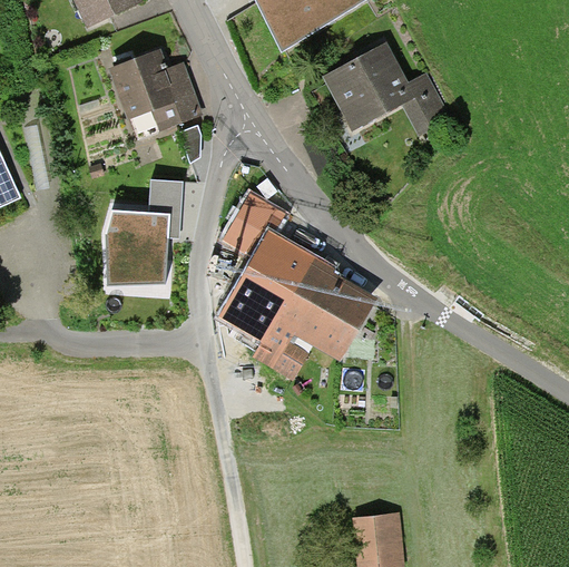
[(76,0),(89,26),(143,0),(76,0)]
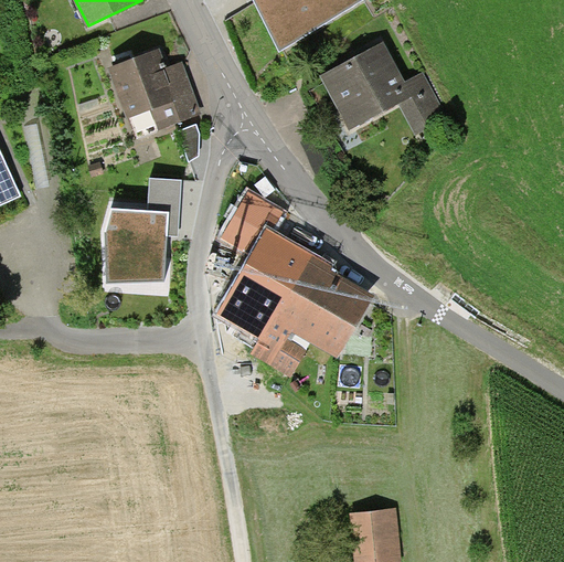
[(252,0),(277,43),(351,0),(252,0)]
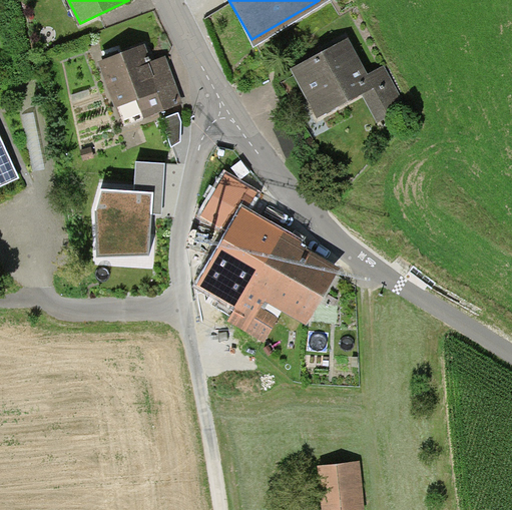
[(352,36),(294,65),(319,115),(366,92),(381,121),(410,107),(389,65),(371,73),(352,36)]
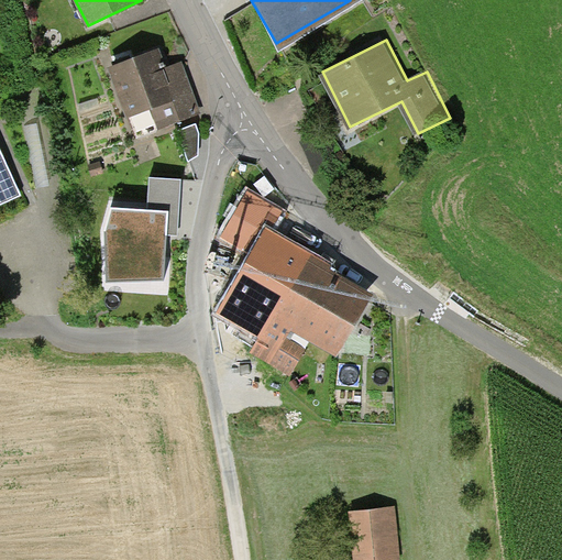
[(157,46),(109,64),(128,116),(131,114),(138,133),(199,110),(182,61),(165,66),(157,46)]
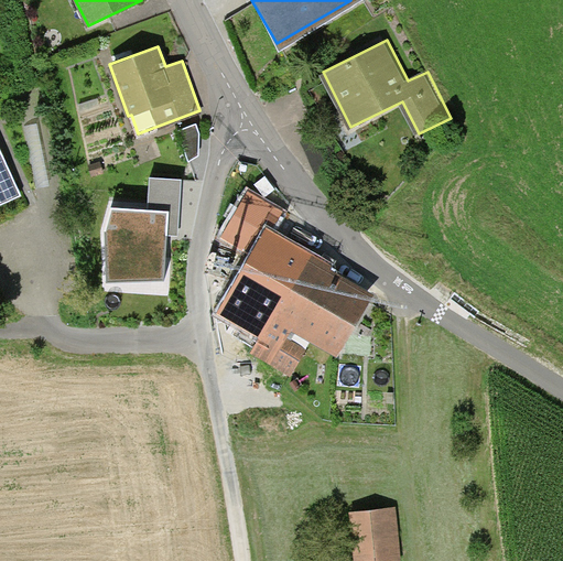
[(195,122),(177,130),(190,160),(198,153),(199,132),(195,122)]
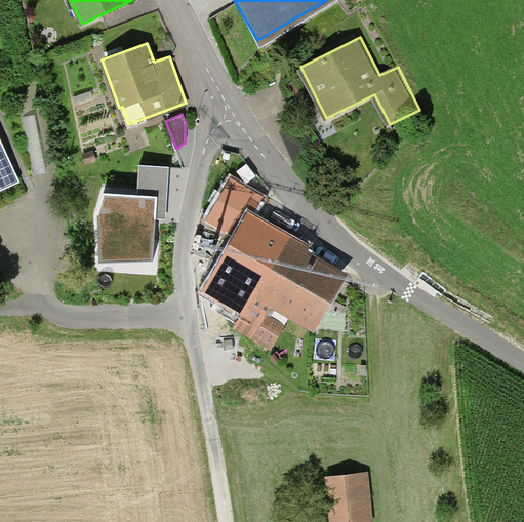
[(0,189),(19,181),(0,137),(0,189)]
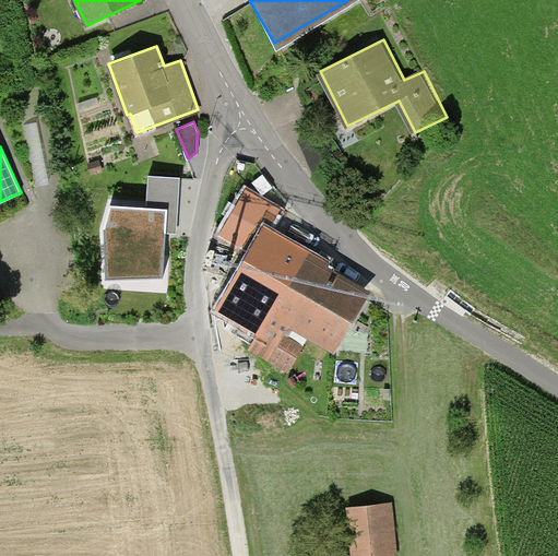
[(145,208),(109,206),(103,229),(106,281),(162,280),(165,233),(176,233),(179,176),(149,175),(145,208)]
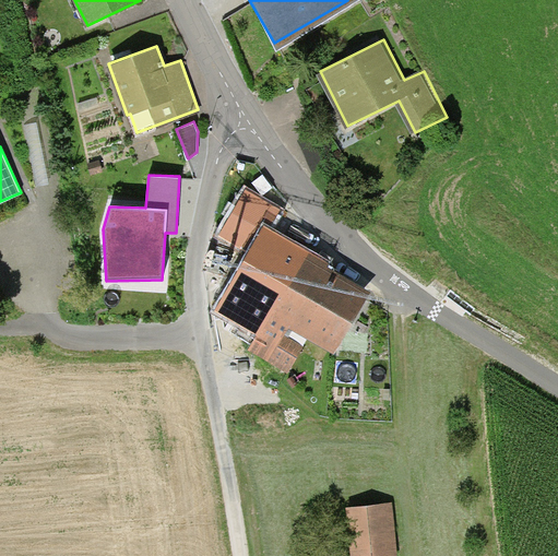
[(325,267),(329,262),(309,250),(269,227),(281,208),(245,187),(216,236),(249,255),(216,311),(234,321),(226,335),(287,370),(304,343),(289,335),(293,330),(333,354),(369,292),(325,267)]
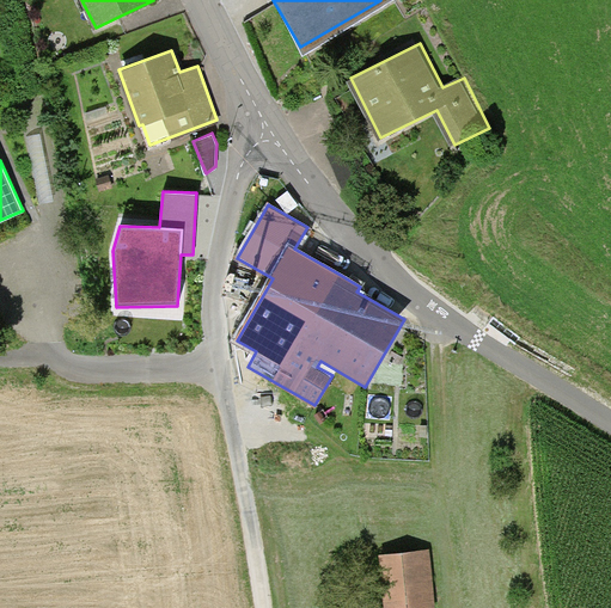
[(428,541),(379,546),(384,607),(428,607),(428,603),(434,602),(428,541)]
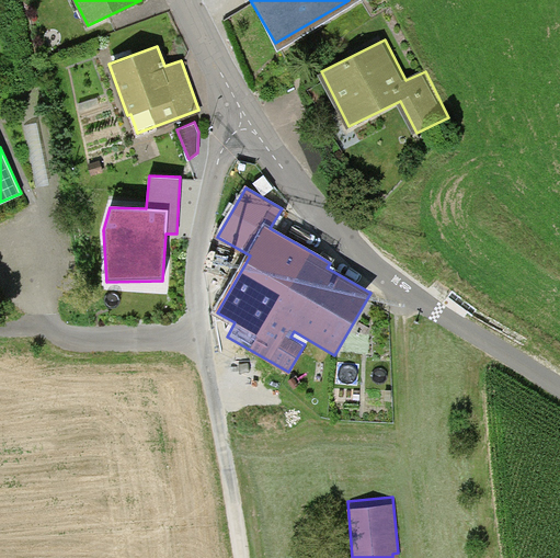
All buildings are outlined.
